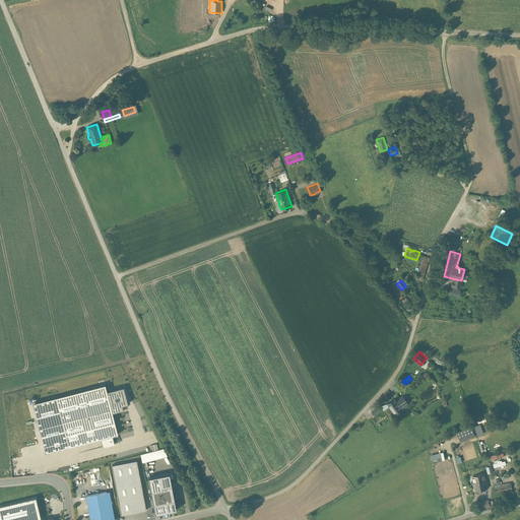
[(105,385),(33,403),(46,452),(101,438),(112,435),(117,434),(112,412),(107,391),(105,385)]
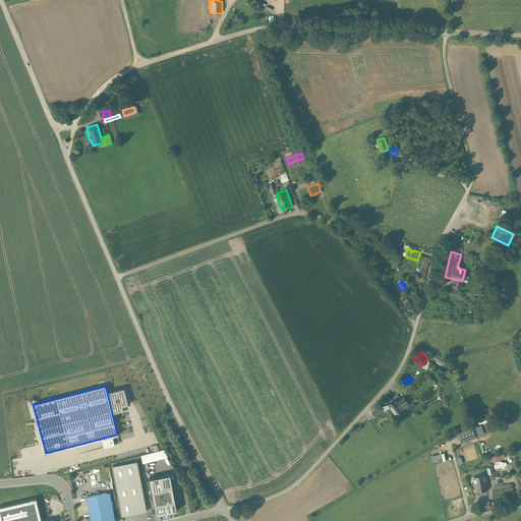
[(123,388),(107,392),(112,413),(123,410),(121,406),(127,404),(123,388)]
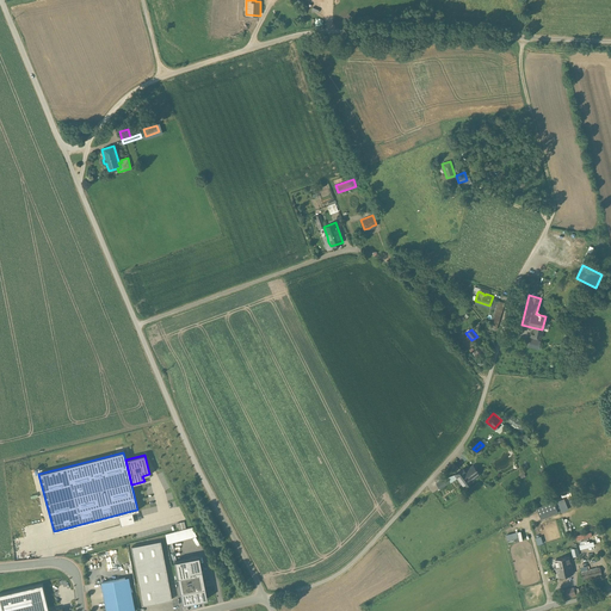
[(473,466),(466,471),(471,479),(471,480),(479,474),(473,466)]
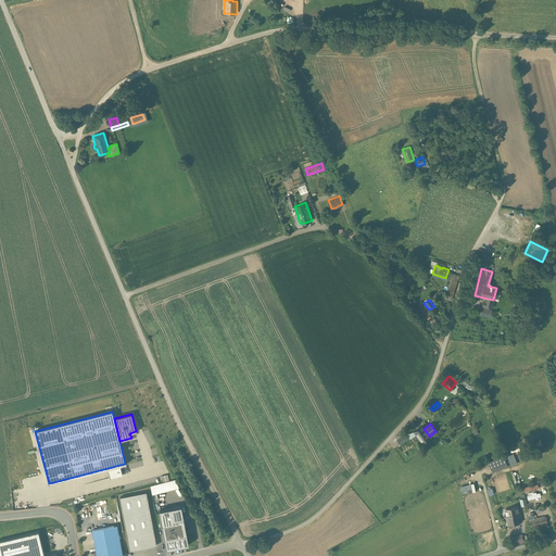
[(421,426),(418,429),(414,431),(416,434),(421,441),(429,436),(424,429),(421,426)]
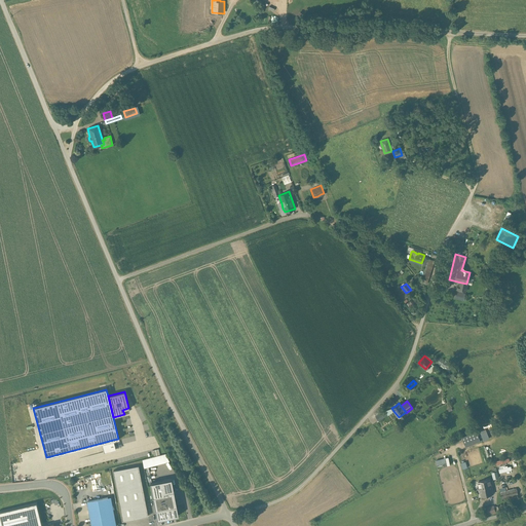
[(380,413),(376,416),(379,420),(387,415),(384,411),(384,410),(380,413)]
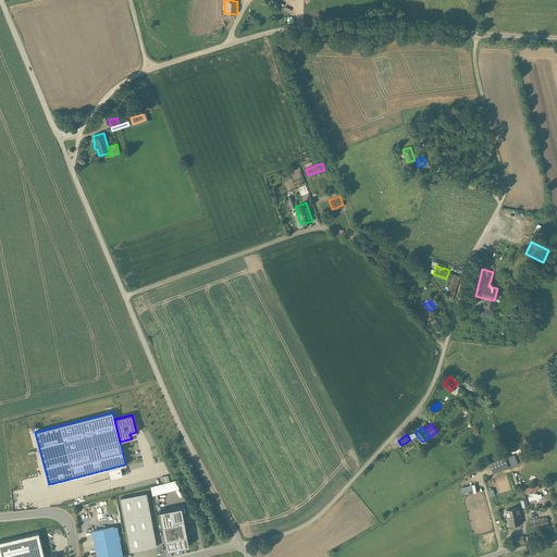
[(508,456),(511,466),(518,463),(515,454),(508,456)]
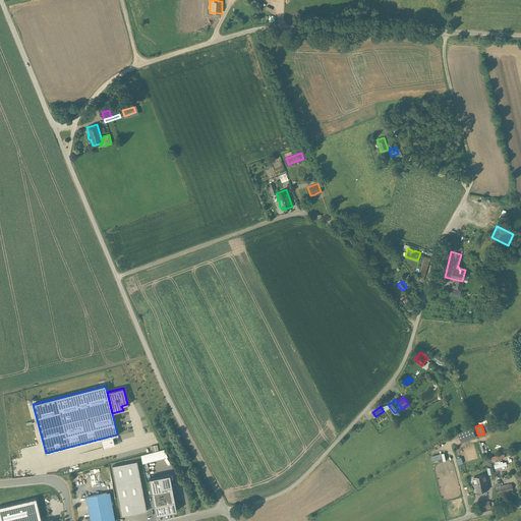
[(457,432),(461,443),(476,437),(472,426),(457,432)]
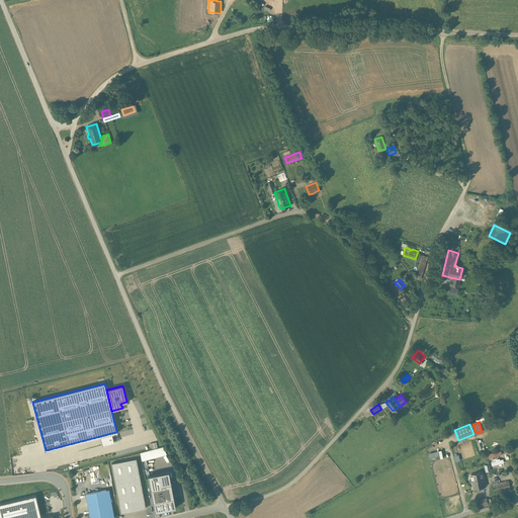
[(111,433),(100,436),(103,444),(113,442),(111,433)]
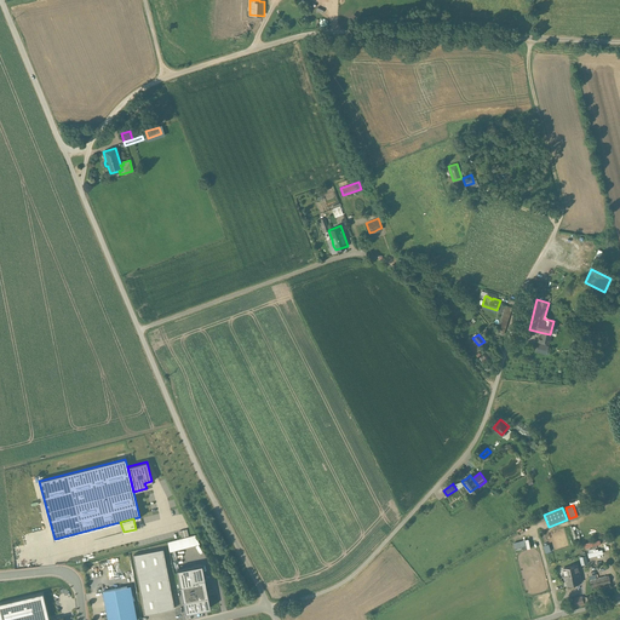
[(167,541),(170,550),(199,544),(196,534),(189,535),(188,529),(181,530),(182,538),(167,541)]
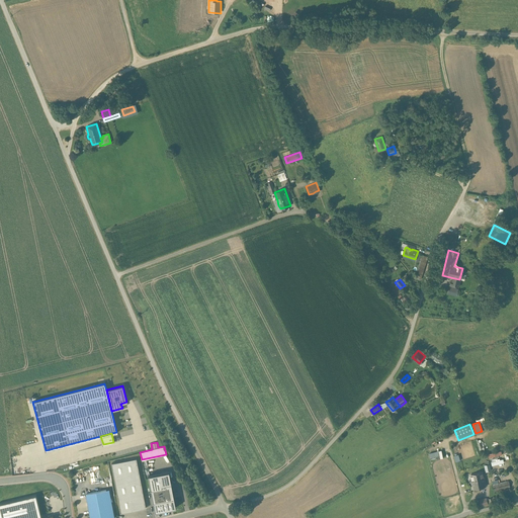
[(136,458),(111,463),(120,512),(146,508),(136,458)]
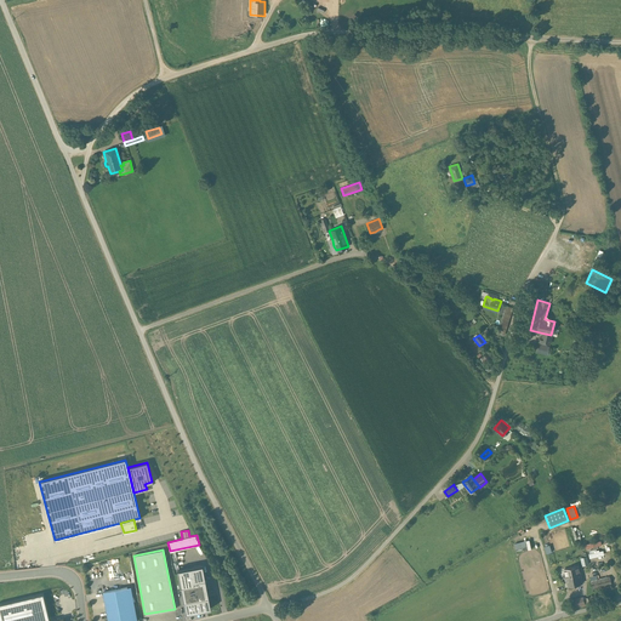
[(203,565),(177,570),(186,614),(211,608),(203,565)]
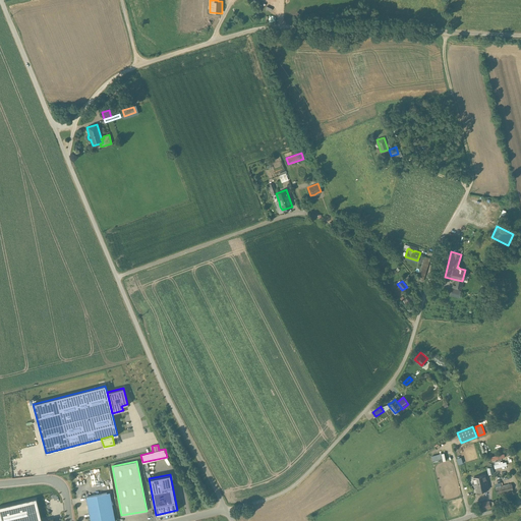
[(485,474),(473,476),(477,491),(488,488),(486,476),(485,474)]
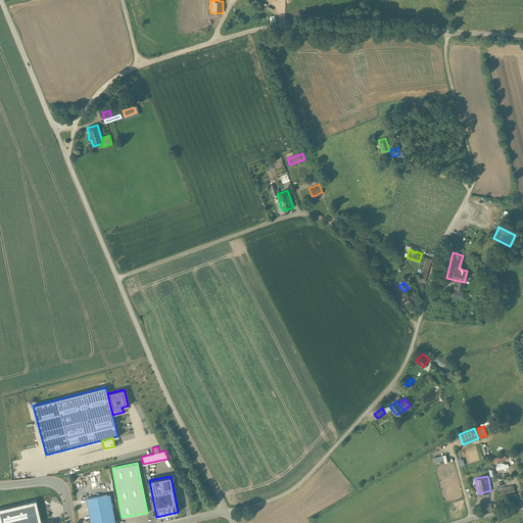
[(514,485),(497,488),(500,495),(516,492),(514,485)]
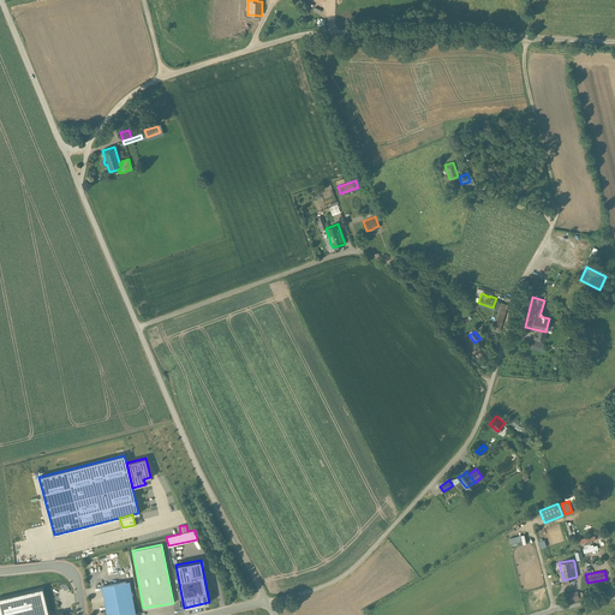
[(132,614),(126,581),(102,586),(107,614),(132,614)]
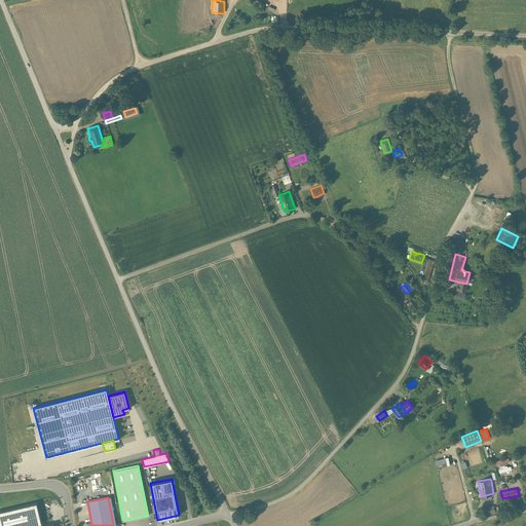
[(0,525),(41,525),(36,502),(0,511),(0,525)]
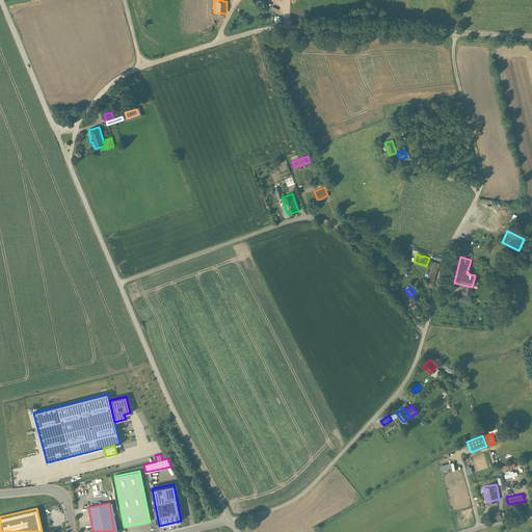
[(500,511),(489,513),(491,521),(502,519),(500,512),(500,511)]
